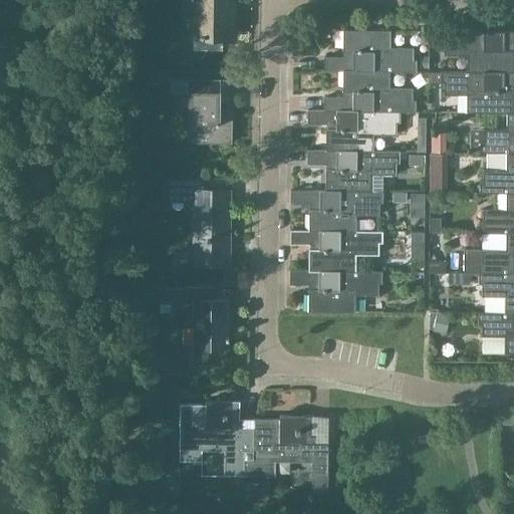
[(219,46),(221,44),(221,39),(231,39),(231,0),(193,0),(194,39),(201,39),(201,43),(203,46),(219,46)]
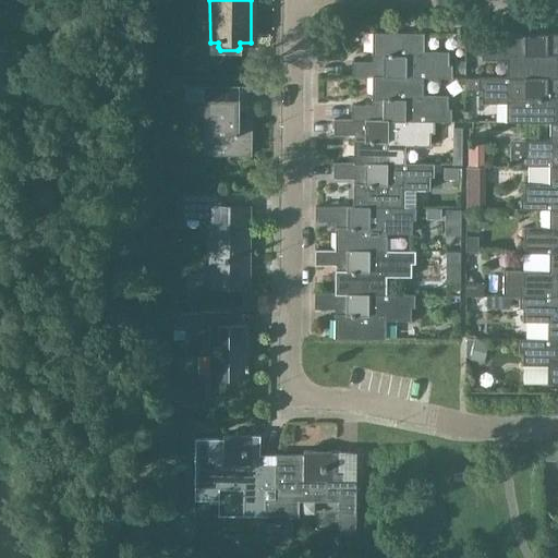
[(423,51),(423,34),(423,32),(372,32),(372,61),(351,61),(351,76),(371,76),(372,76),(422,77),(451,77),(451,64),(448,64),(448,51),(423,51)]
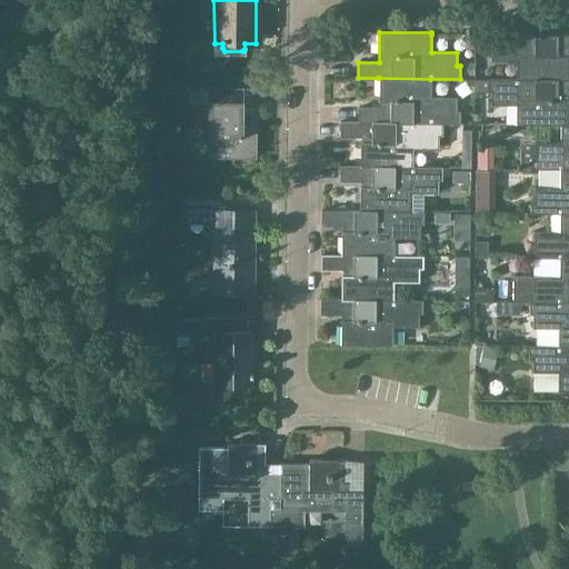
[(568,49),(568,33),(487,33),(487,47),(491,47),(490,60),(517,60),(516,78),(517,79),(568,79),(568,50),(568,49)]
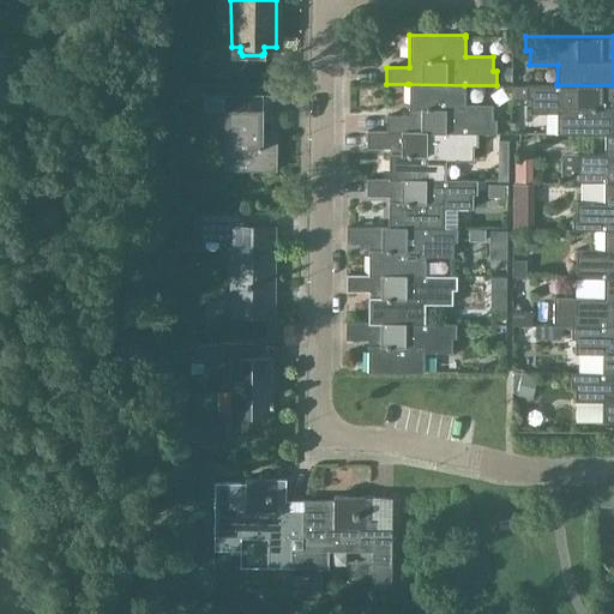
[(464,104),(464,85),(409,84),(408,84),(408,115),(386,115),(386,131),(386,132),(476,132),(476,133),(495,133),(495,119),(492,119),(492,104),(464,104)]
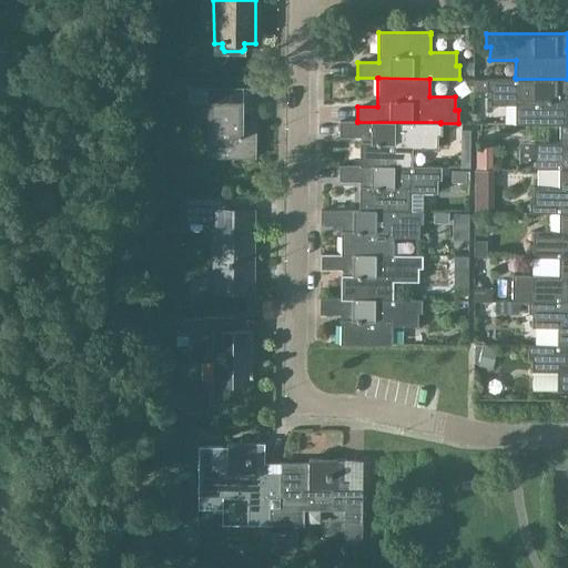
[(516,79),(515,78),(486,78),(486,91),(489,91),(489,104),(515,104),(515,123),(559,123),(567,123),(567,122),(567,94),(567,93),(567,78),(567,79),(516,79)]
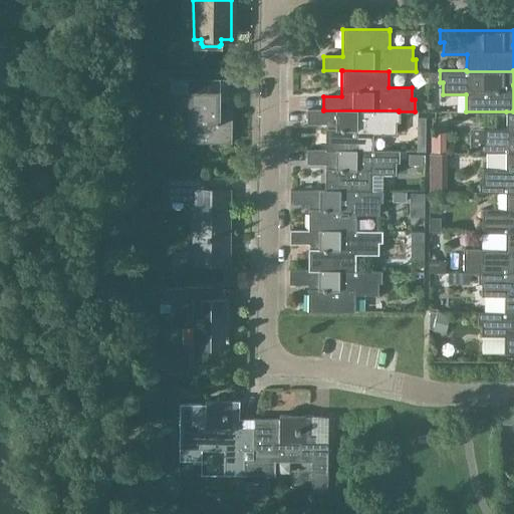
[(226,93),(226,83),(226,79),(170,79),(170,93),(188,93),(188,122),(190,122),(190,140),(209,140),(209,142),(230,142),(230,110),(218,110),(218,93),(226,93)]
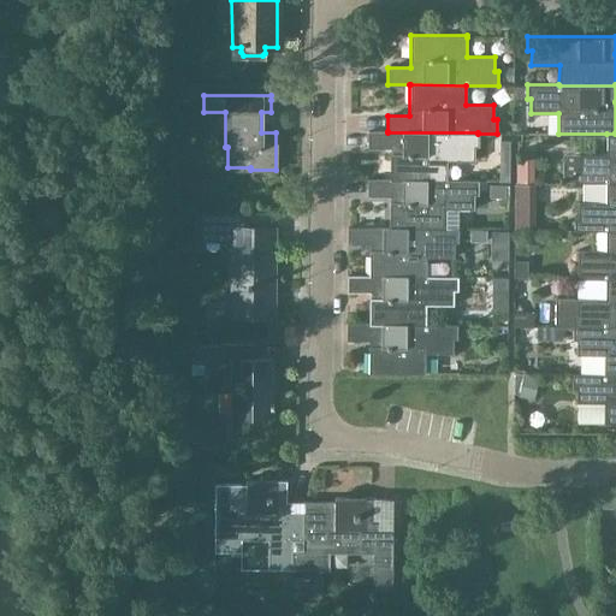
[(388,132),(388,131),(367,131),(367,148),(390,148),(390,179),(390,181),(445,181),(445,179),(445,160),(474,160),(474,146),(478,146),(478,134),(478,132),(388,132)]
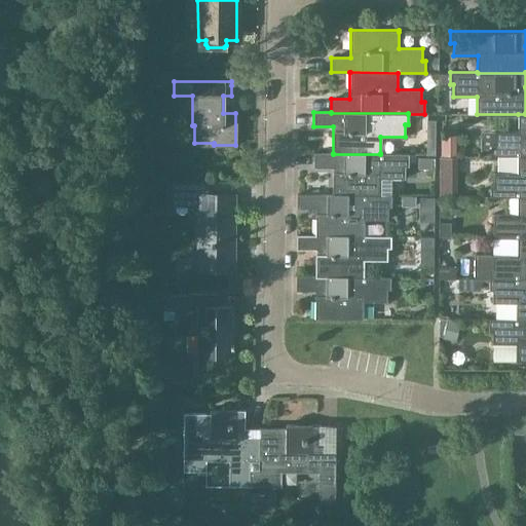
[(525,113),(525,114),(518,114),(518,132),(494,130),(494,143),(490,143),(490,155),(518,156),(518,155),(525,155),(525,113)]
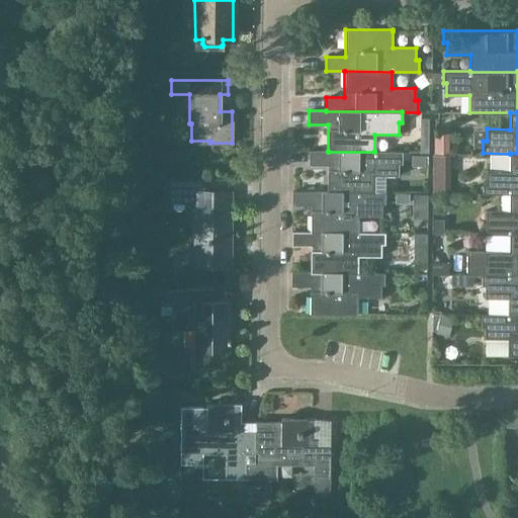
[(328,152),(328,151),(309,151),(309,165),(328,165),(327,191),(374,192),(374,191),(374,175),(398,175),(398,163),(402,163),(402,151),(374,151),(374,152),(328,152)]
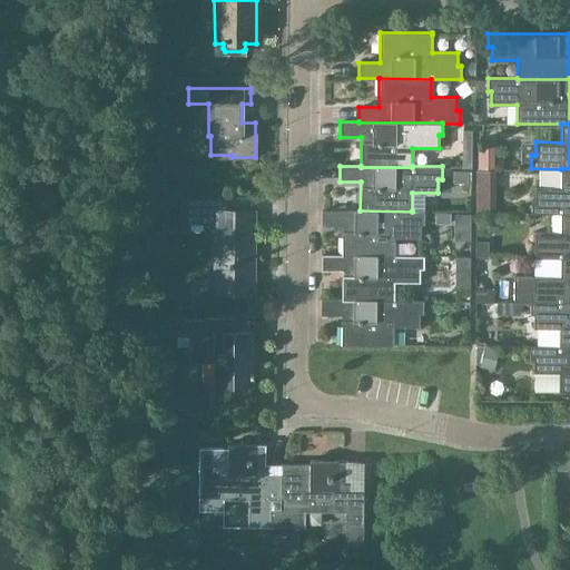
[(569,168),(561,168),(561,169),(560,187),(534,186),(534,200),(531,200),(531,213),(560,213),(569,213),(569,168)]
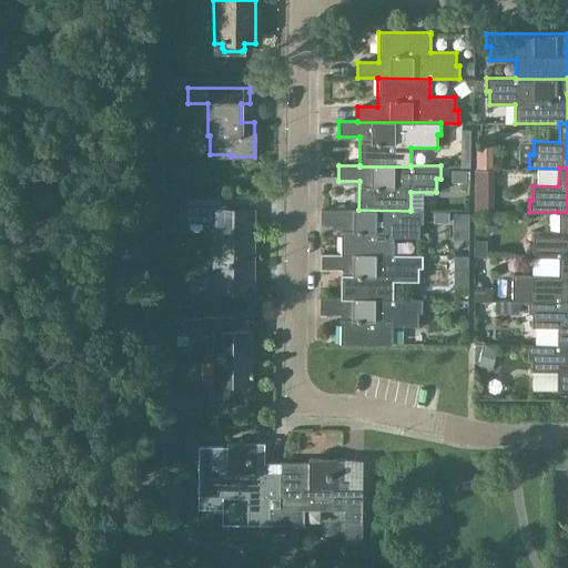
[(254,210),(223,210),(223,196),(188,195),(186,223),(213,223),(212,293),(253,293),(254,210)]
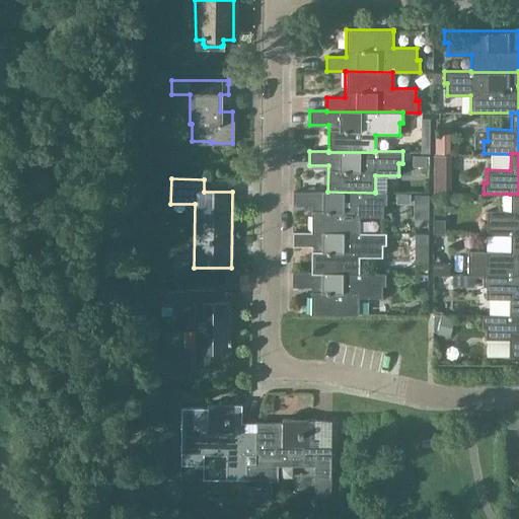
[(375,193),(327,192),(293,192),(292,206),(311,206),(311,232),(311,233),(358,233),(358,232),(358,216),(382,216),(382,204),(385,204),(385,192),(375,192),(375,193)]
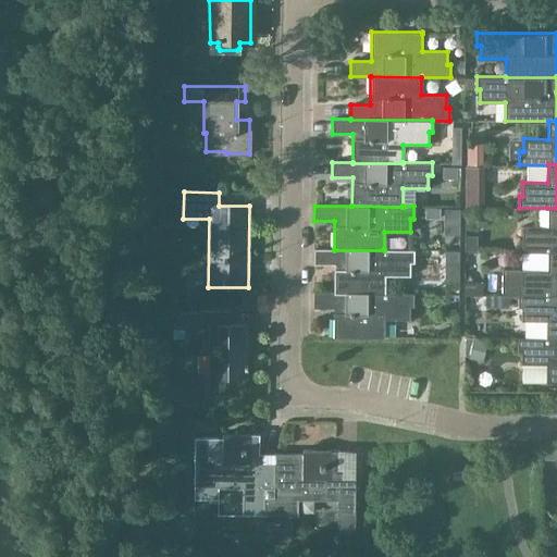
[(556,208),(547,208),(547,226),(522,225),(522,238),(519,238),(518,251),(547,252),(547,251),(556,251),(556,208)]
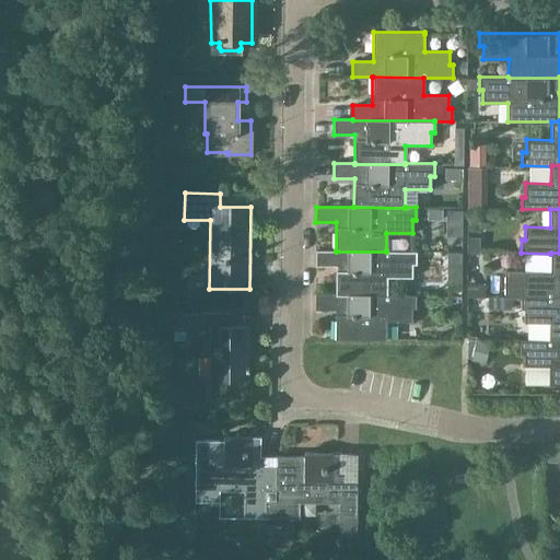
[(336,252),(336,251),(315,251),(315,266),(336,266),(335,294),(386,295),(386,294),(386,277),(411,278),(411,264),(416,264),(416,251),(386,251),(386,252),(336,252)]
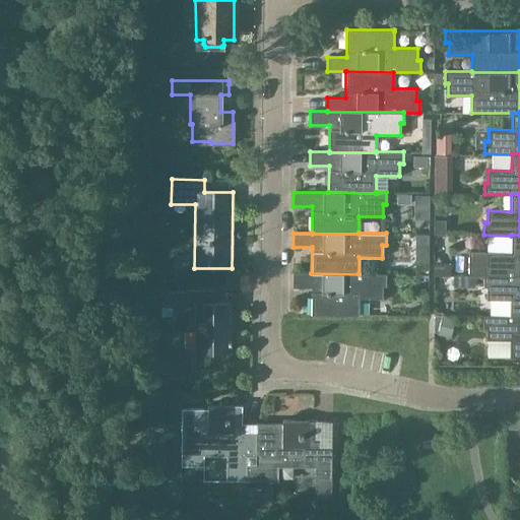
[(519,235),(511,235),(511,236),(511,252),(469,251),(468,275),(483,275),(519,275),(519,235)]
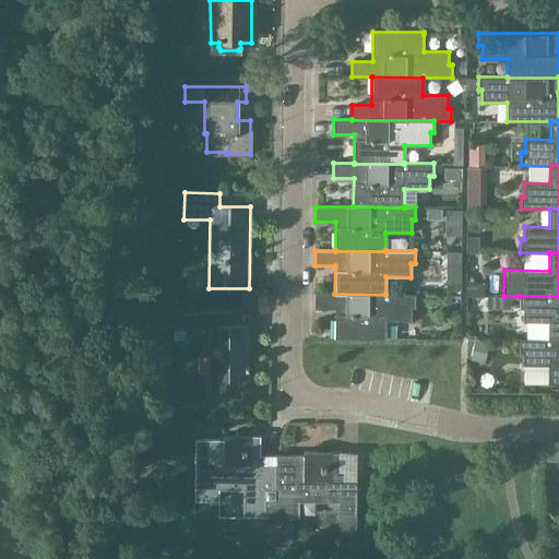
[(385,295),(334,294),(314,294),(314,309),(334,309),(334,339),(385,339),(385,320),(411,320),(411,307),(414,307),(415,295),(385,294),(385,295)]
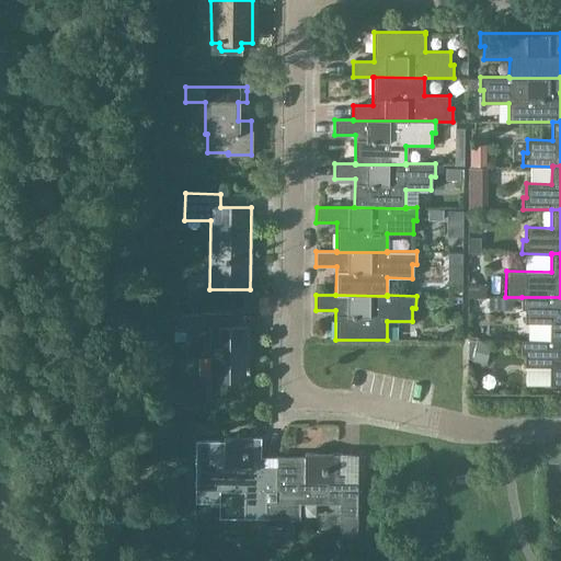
[(560,297),(522,297),(522,309),(525,309),(525,322),(550,323),(550,341),(560,341),(560,297)]
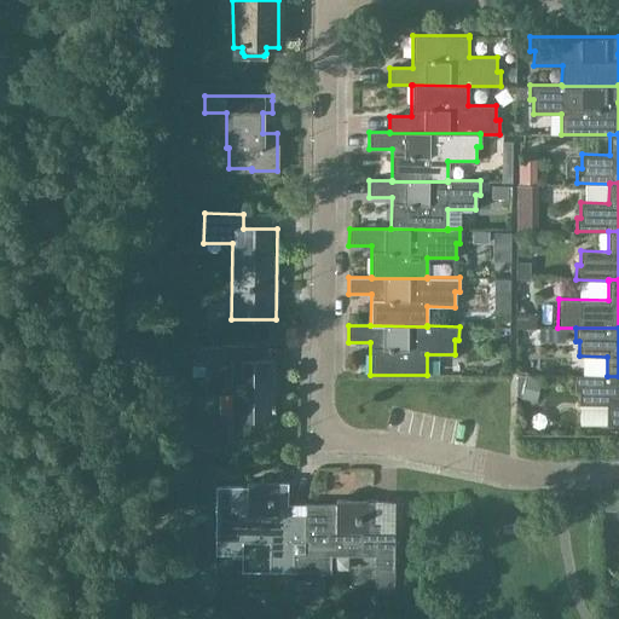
[(255,360),(256,348),(256,346),(223,346),(221,360),(235,360),(233,418),(272,418),(272,360),(255,360)]
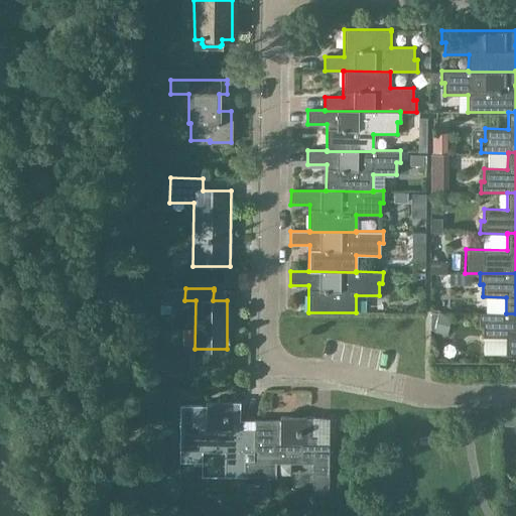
[(515,313),(506,313),(479,312),(479,325),(483,325),(483,337),(506,337),(506,355),(515,354),(515,313)]
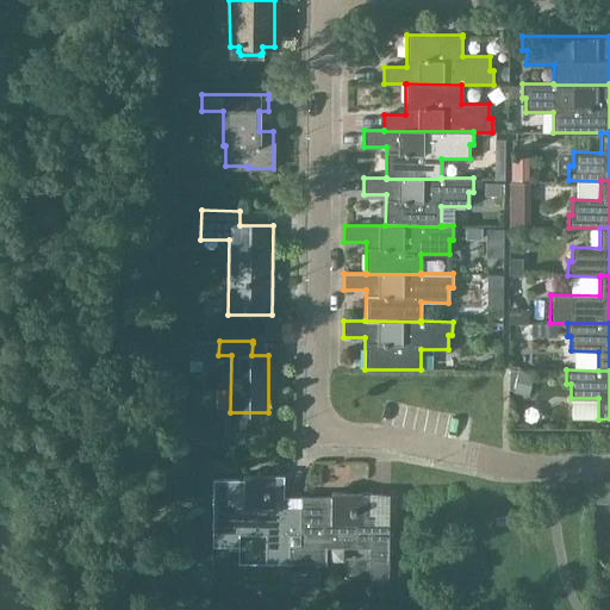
[(222,400),(224,378),(211,377),(209,399),(222,400)]
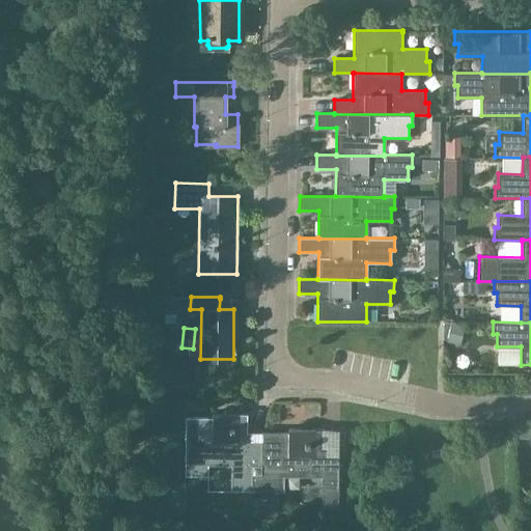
[(380,353),(373,369),(383,373),(389,357),(380,353)]
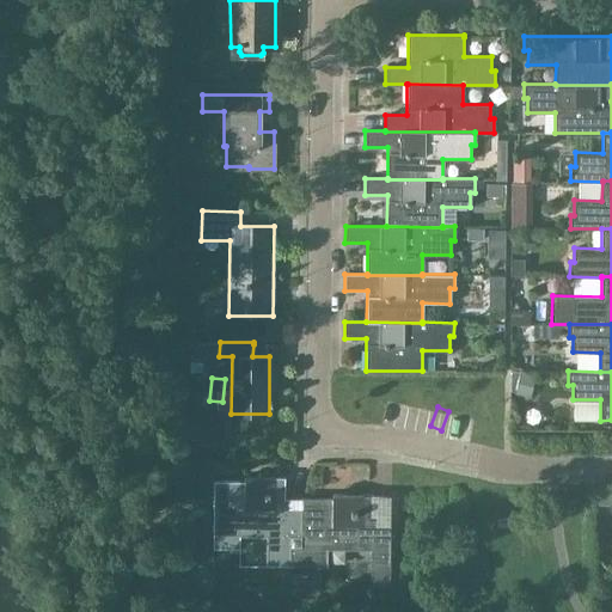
[(285,510),(285,499),(285,478),(244,478),(244,482),(214,482),(213,549),(240,550),(240,533),(270,533),(270,565),(291,565),(291,538),(301,538),(301,510),(285,510)]
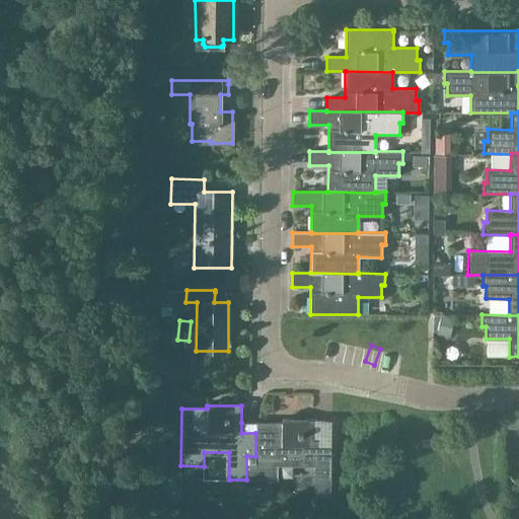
[(315,445),(315,421),(315,420),(281,420),(281,423),(255,423),(255,433),(255,456),(246,456),(246,479),(278,480),(278,466),(313,466),(313,480),(330,480),(330,445),(315,445)]
